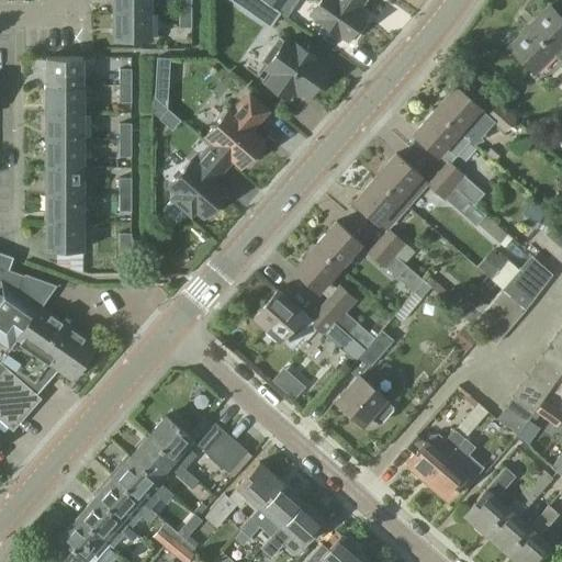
[(113,0),(114,11),(149,11),(149,0),(113,0)]
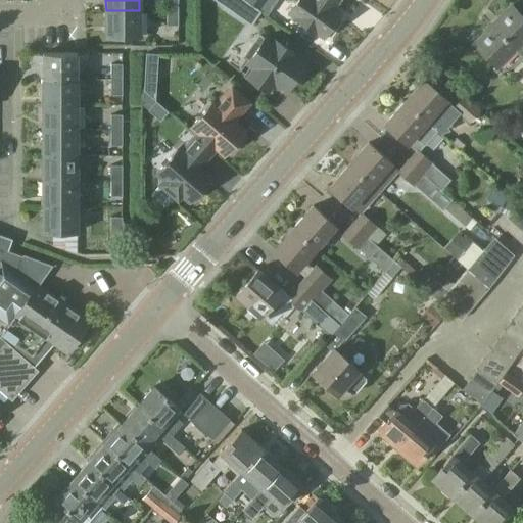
[(168,0),(168,10),(179,10),(178,0),(168,0)]
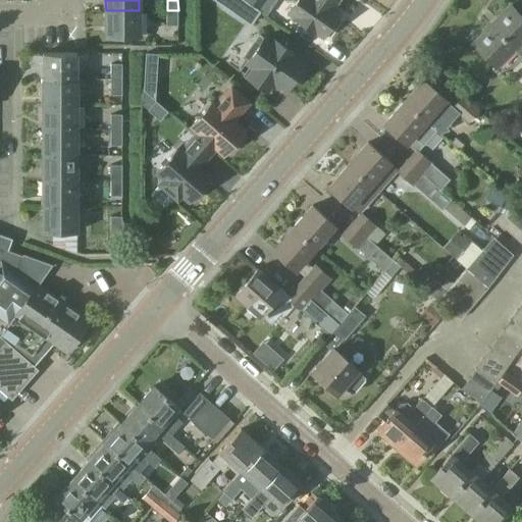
[(232,0),(227,8),(251,24),(260,11),(244,0),(232,0)]
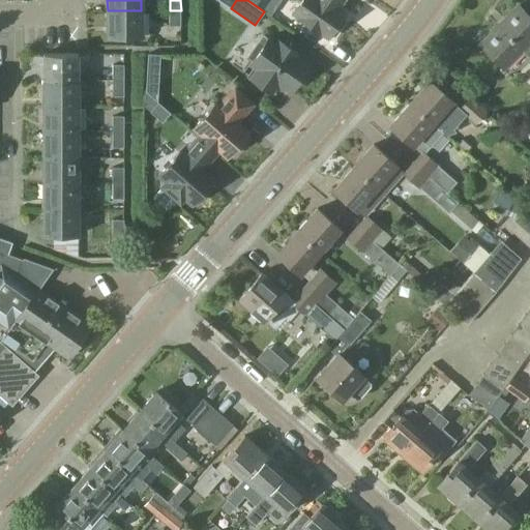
[(247,0),(264,11),(271,0),(247,0)]
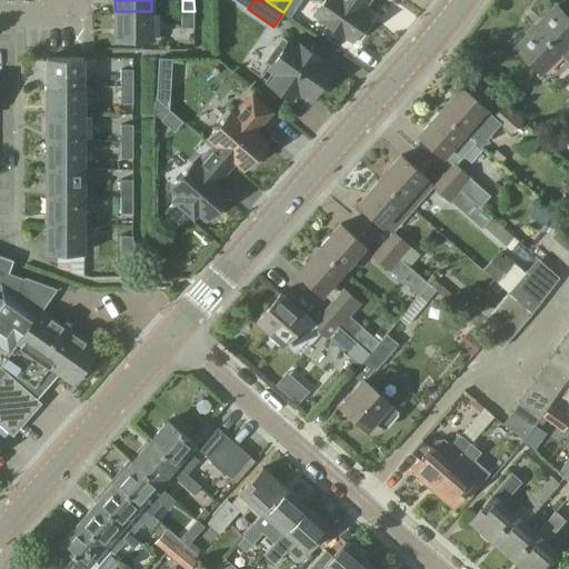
[(323,0),(313,15),(351,41),(356,36),(359,38),(370,22),(367,20),(370,15),(363,10),(369,0),(323,0)]
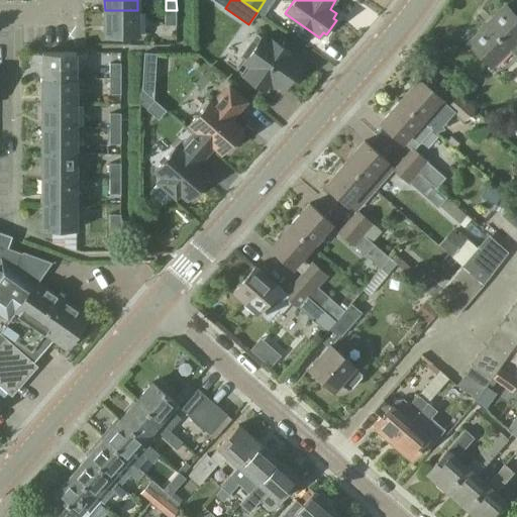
[(516,16),(506,6),(469,43),(491,66),(510,47),(516,54),(515,57),(516,59),(516,16)]
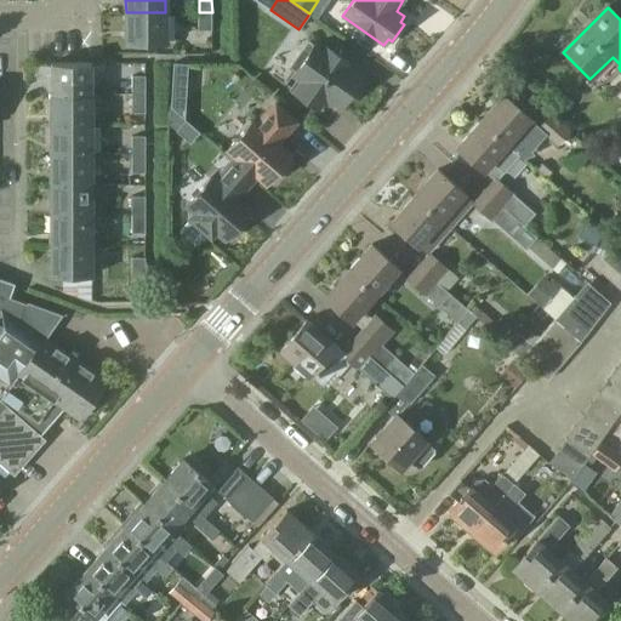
[(165,44),(165,12),(126,12),(126,44),(165,44)]
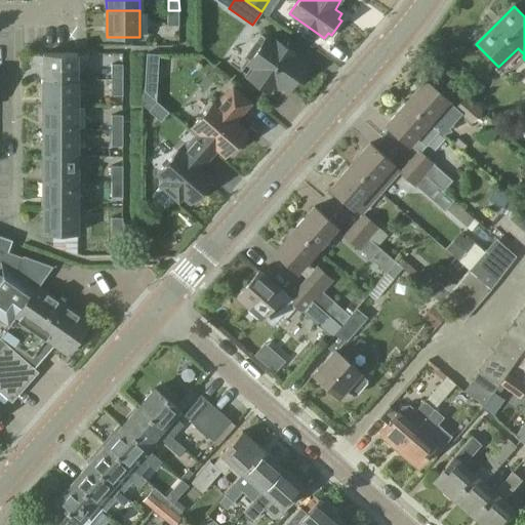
[(179,25),(179,10),(168,10),(168,25),(179,25)]
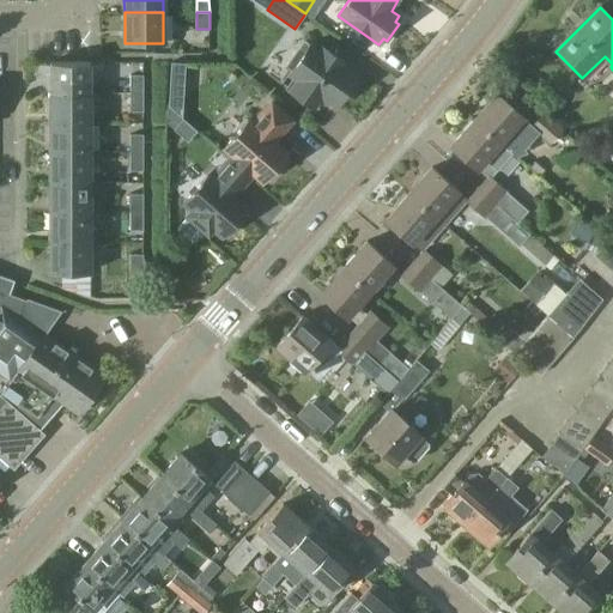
[(298,50),(287,66),(292,70),(290,73),(296,77),(287,89),(313,107),(321,93),(337,105),(340,101),(344,103),(357,84),(353,82),(357,77),(340,65),(344,61),(323,47),(320,50),(310,44),(303,54),(298,50)]
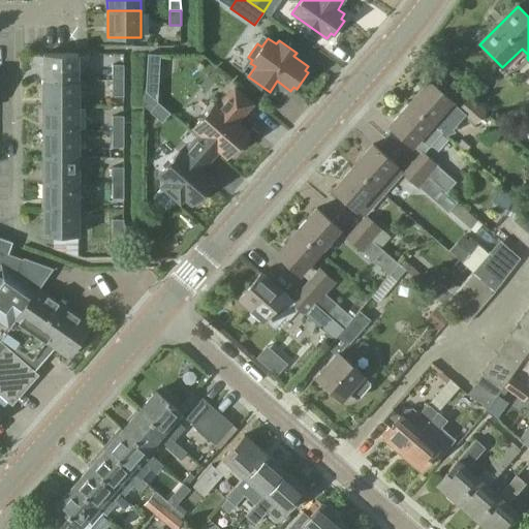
[(44,55),(44,81),(78,81),(78,54),(44,55)]
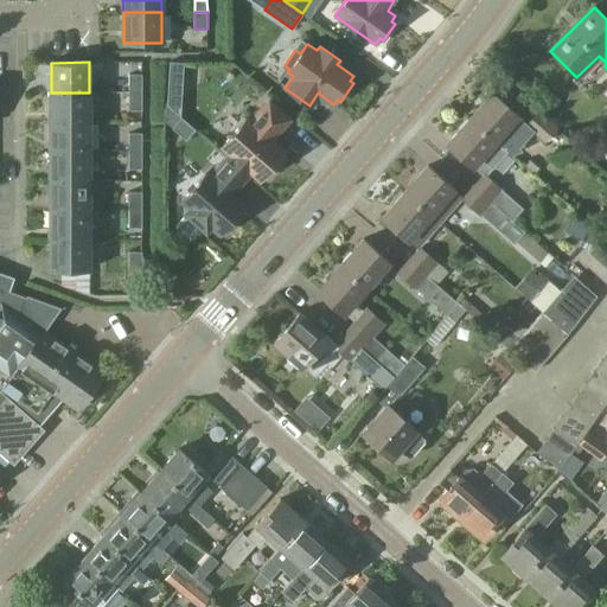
[(168,85),(183,87),(184,63),(170,62),(168,85)]
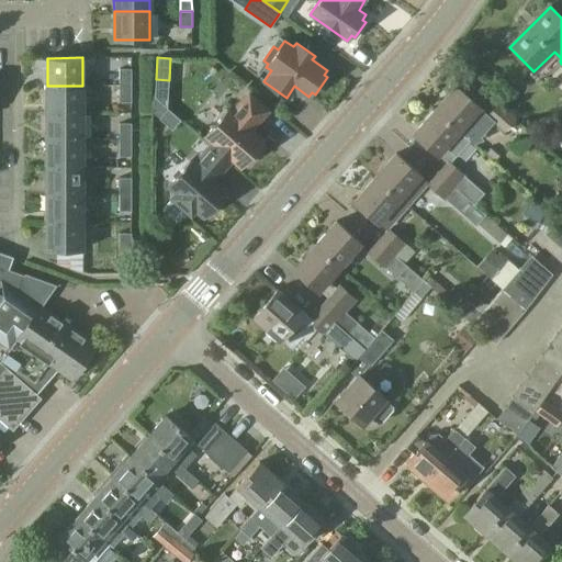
[(120,69),(120,86),(131,86),(131,69),(120,69)]
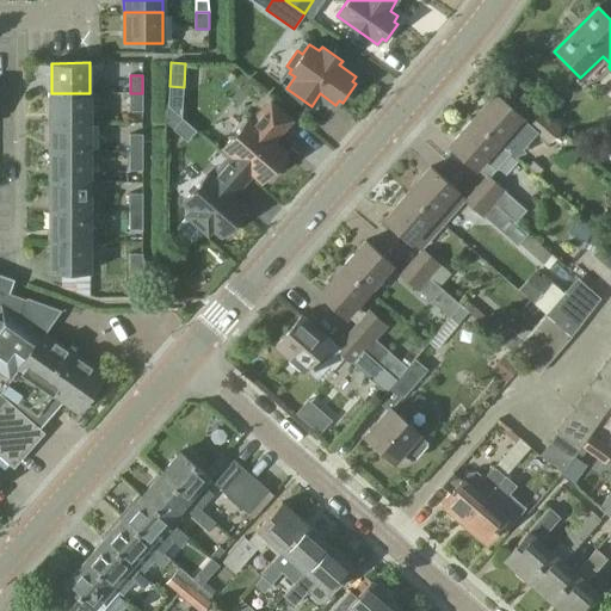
[(90,123),(90,93),(51,93),(51,123),(90,123)]
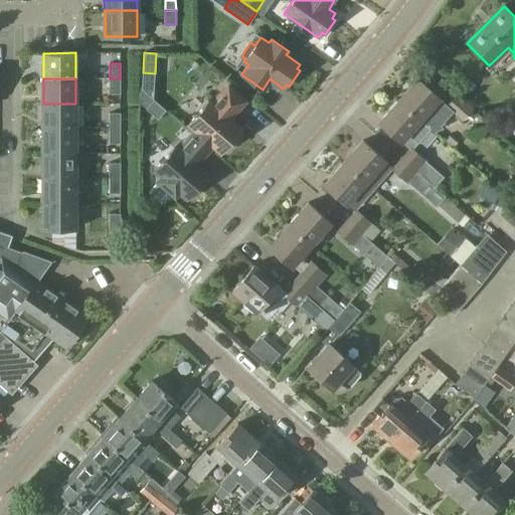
[(120,93),(120,78),(110,78),(110,94),(120,93)]
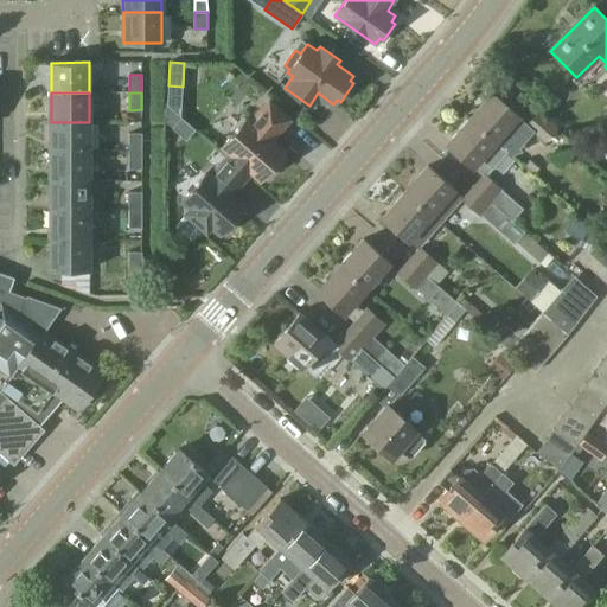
[(493,93),(470,119),(496,141),(496,140),(508,151),(529,127),(516,116),(518,114),(493,93)]
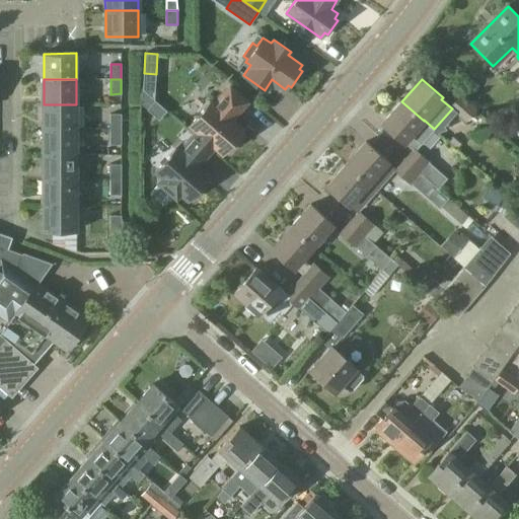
[(195,136),(211,149),(215,145),(223,153),(227,149),(230,152),(242,137),(239,135),(243,131),(230,120),(245,103),(246,102),(229,88),(229,89),(214,105),(210,102),(191,125),(199,131),(195,136)]
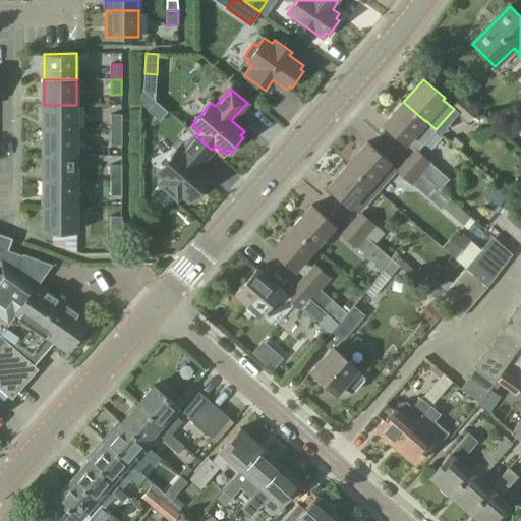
[(453,108),(454,109),(468,121),(477,111),(462,98),(453,108)]
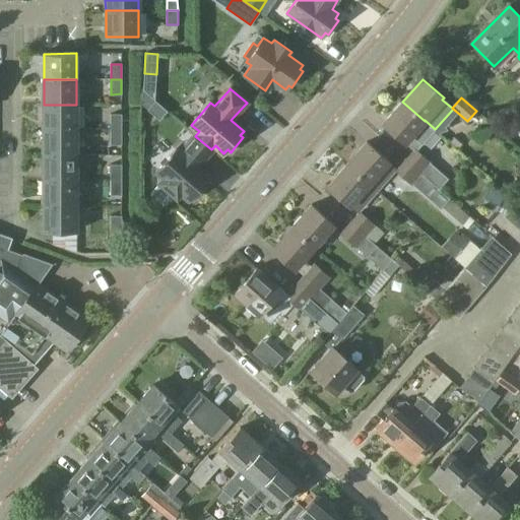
[(159,120),(168,111),(155,101),(147,110),(159,120)]
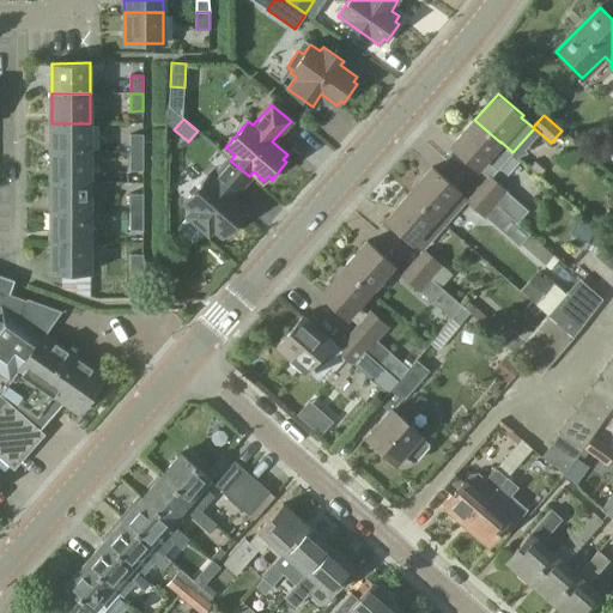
[(511,152),(501,143),(474,120),(451,146),(487,178),(489,177),(490,177),(511,152)]
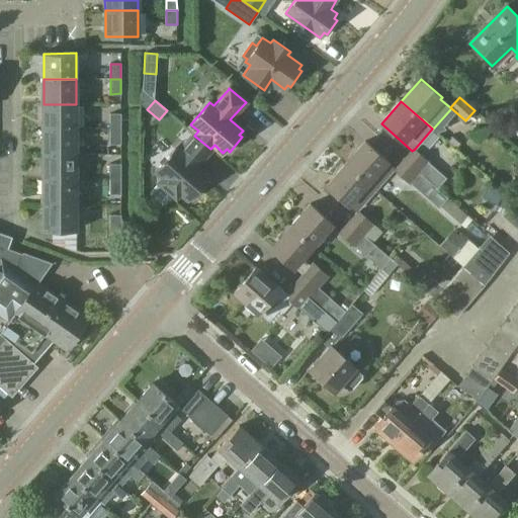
[(76,131),(76,104),(44,104),(44,131),(76,131)]
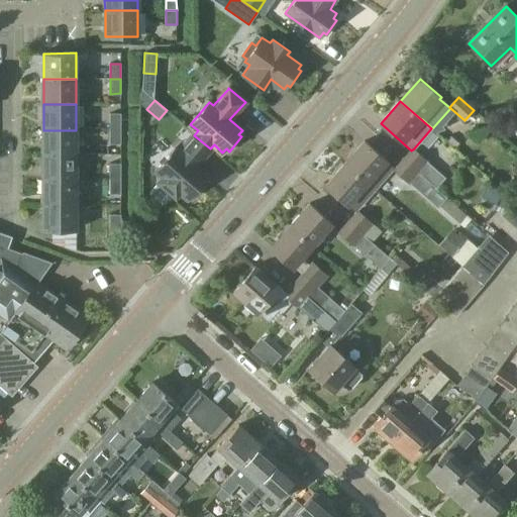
[(121,129),(121,113),(110,113),(110,129),(121,129)]
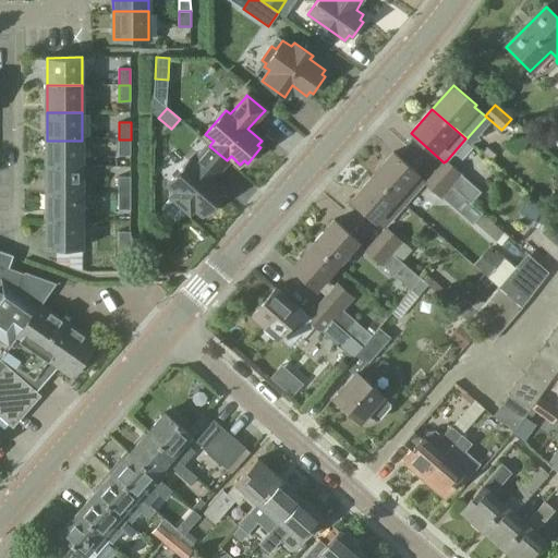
[(119,156),(131,156),(131,140),(119,140),(119,156)]
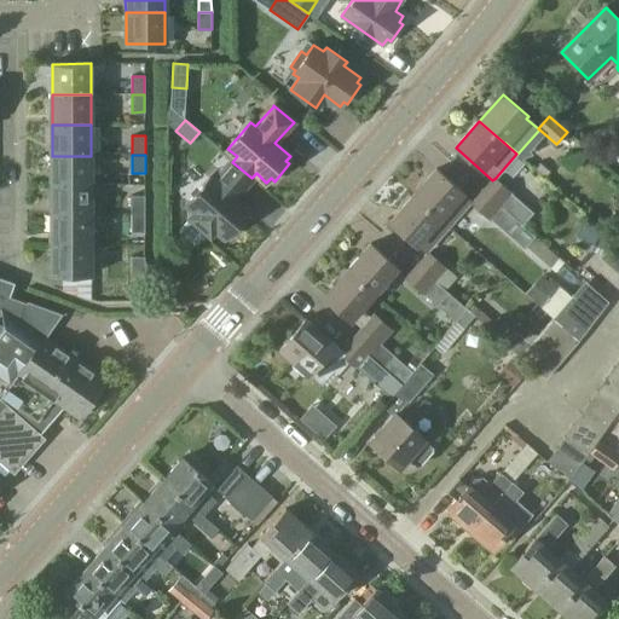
[(91,186),(91,156),(52,156),(52,186),(91,186)]
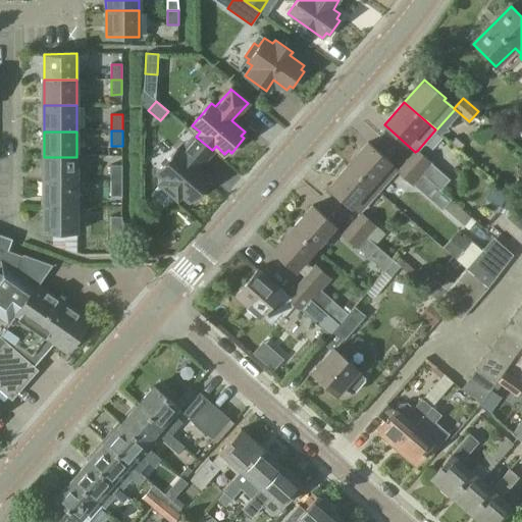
[(198,167),(212,150),(196,137),(181,153),(177,149),(157,171),(165,178),(162,183),(161,184),(177,198),(178,197),(181,193),(191,201),(194,197),(197,200),(210,185),(207,181),(210,178),(198,167)]
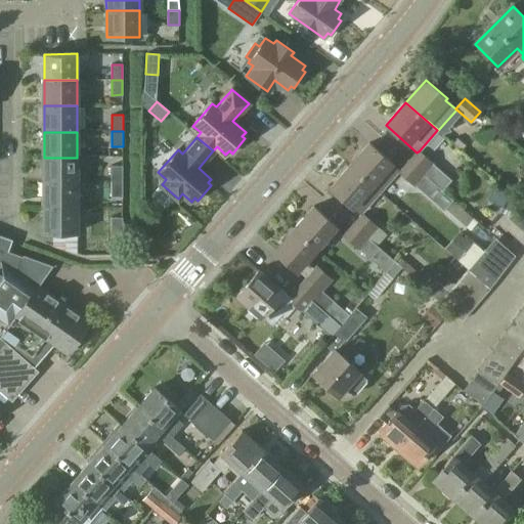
[(370,143),(350,166),(378,190),(396,169),(390,164),(391,163),(370,143)]
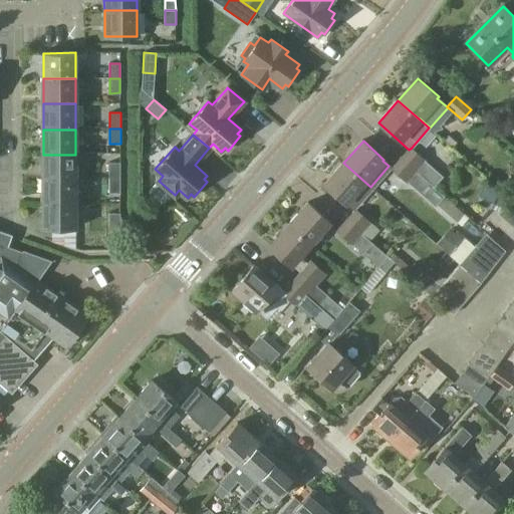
[(409,150),(401,159),(425,180),(433,170),(425,163),(425,162),(411,149),(410,149),(409,150)]
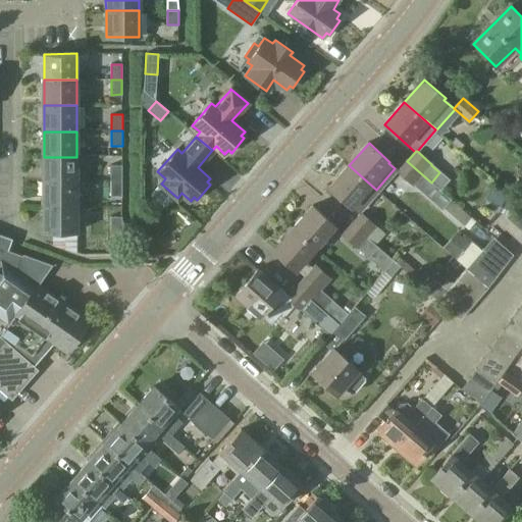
[(44,157),(44,181),(76,181),(76,157),(44,157)]
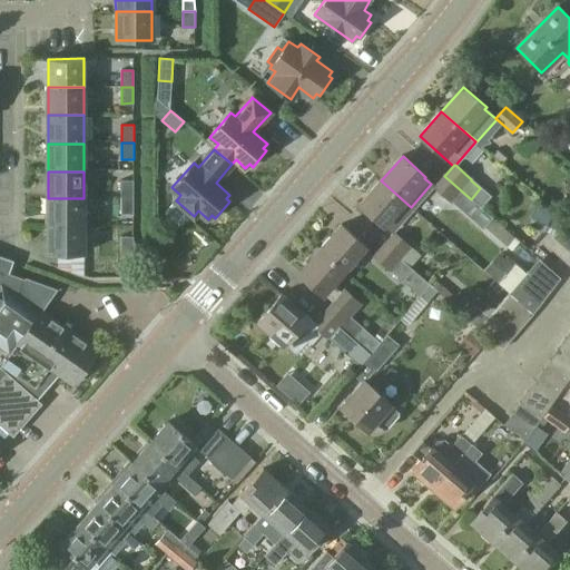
[(481,208),(471,199),(444,176),(435,187),(452,202),(452,200),(472,218),(481,208)]
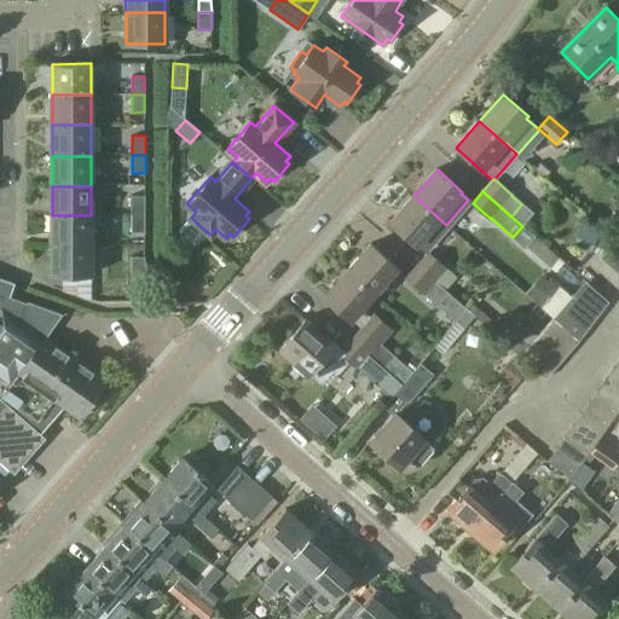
[(132,214),(144,214),(145,196),(132,196),(132,214)]
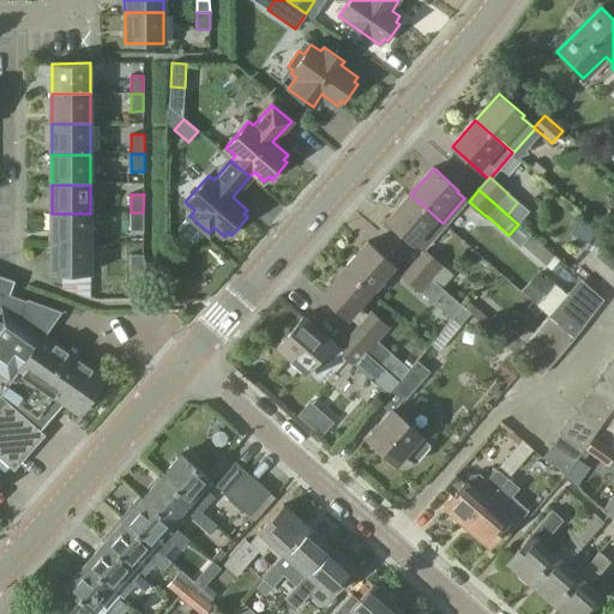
[(387,220),(413,242),(414,241),(420,247),(443,223),(410,194),(387,220)]
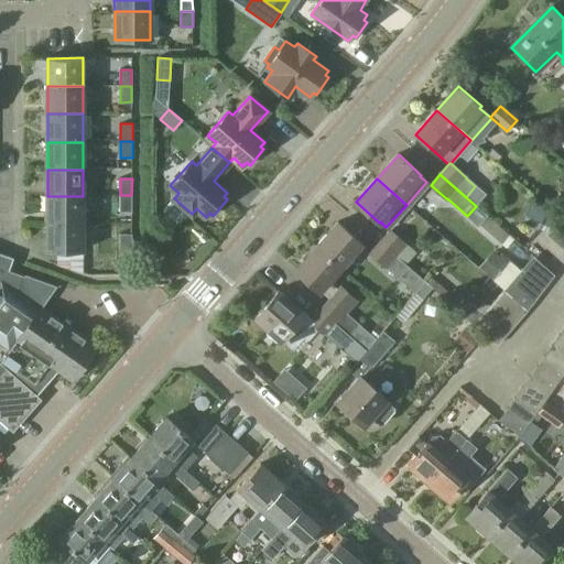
[(131,212),(131,195),(120,195),(120,212),(131,212)]
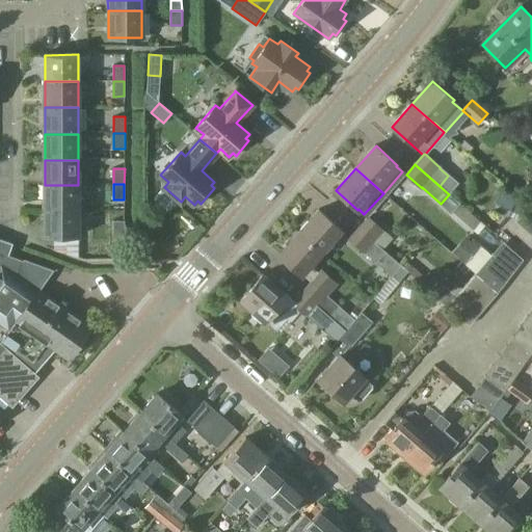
[(45,185),(45,210),(78,211),(78,185),(45,185)]
